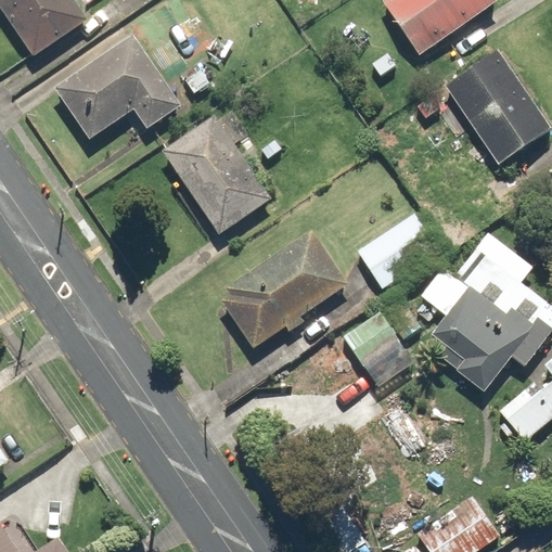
[(88,21),(74,0),(0,0),(0,4),(35,56),(88,21)]
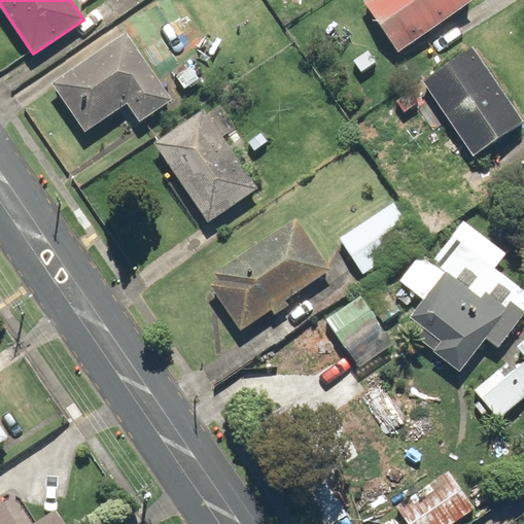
[(364,0),(363,1),(399,54),(473,3),(470,0),(364,0)]
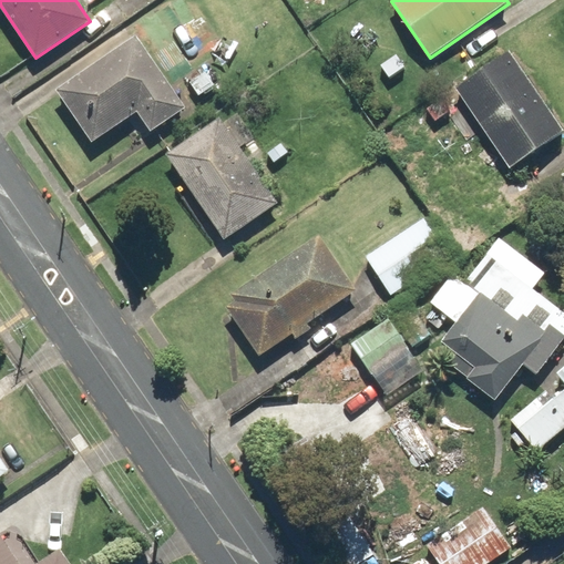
[(95,142),(133,112),(150,133),(184,105),(167,84),(130,37),(58,94),(95,142)]
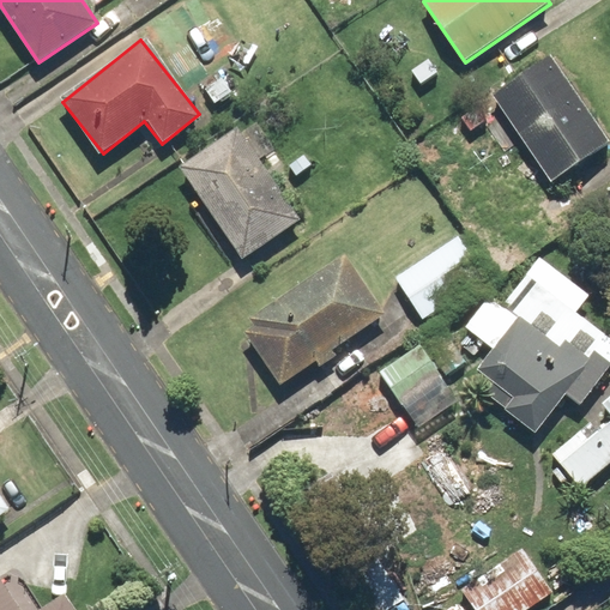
[(609,142),(551,55),(493,95),(550,181),(609,142)]
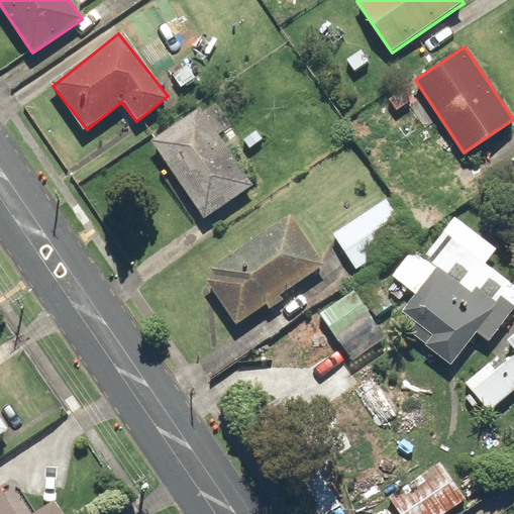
[(251,184),(200,108),(151,141),(203,217),(251,184)]
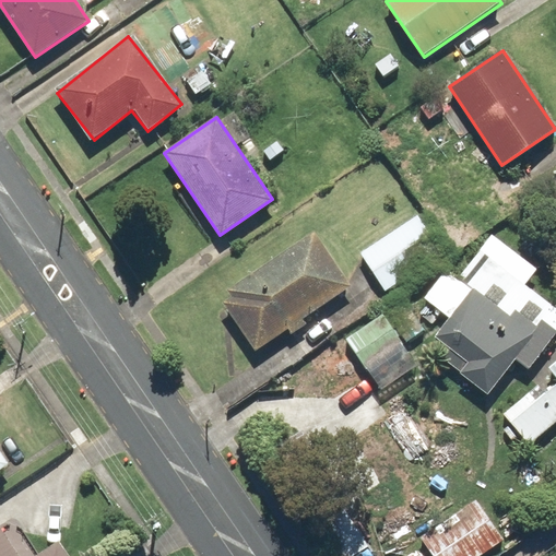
[(415,215),(362,249),(386,288),(440,253),(415,215)]
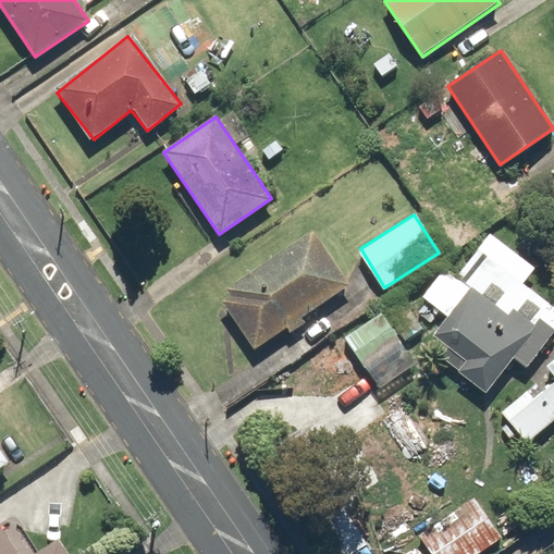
[(259,347),(348,283),(310,231),(221,296),(259,347)]
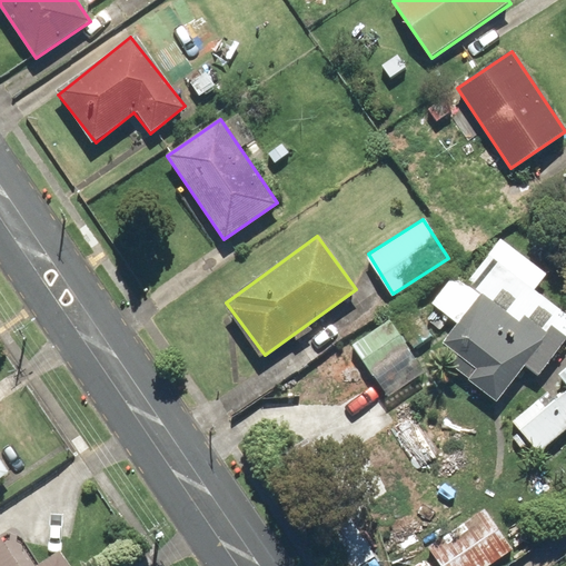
[(453,271),(430,304),(459,324),(440,349),(470,371),(464,381),(496,405),(524,366),(537,376),(565,335),(565,314),(494,264),(476,288),(453,271)]
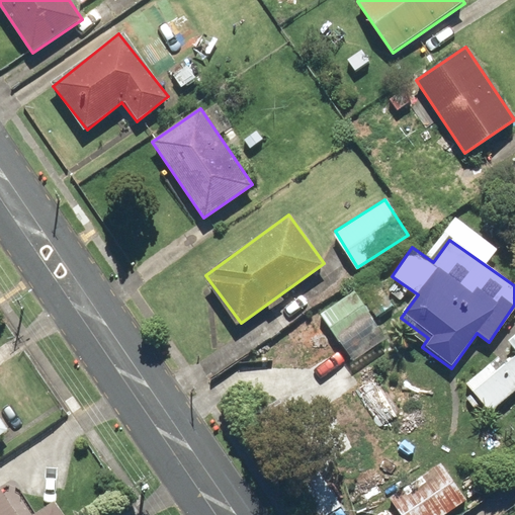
[(514,353),(476,387),(495,408),(514,391),(514,333),(507,341),(514,350),(514,353)]
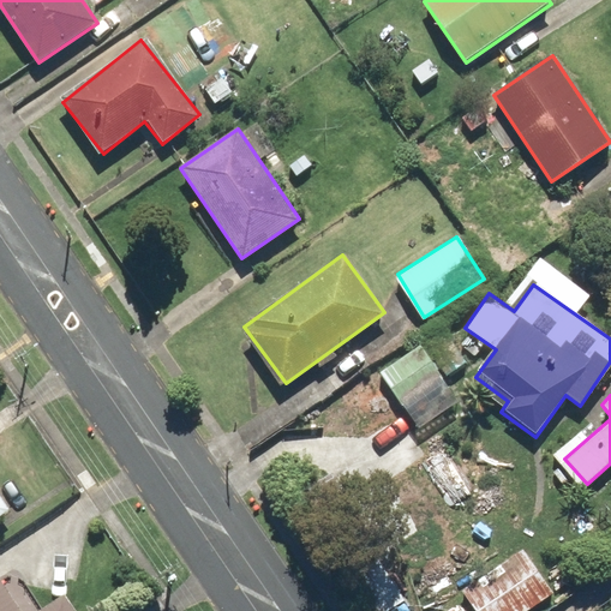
[(0,516),(10,511),(0,497),(0,516)]
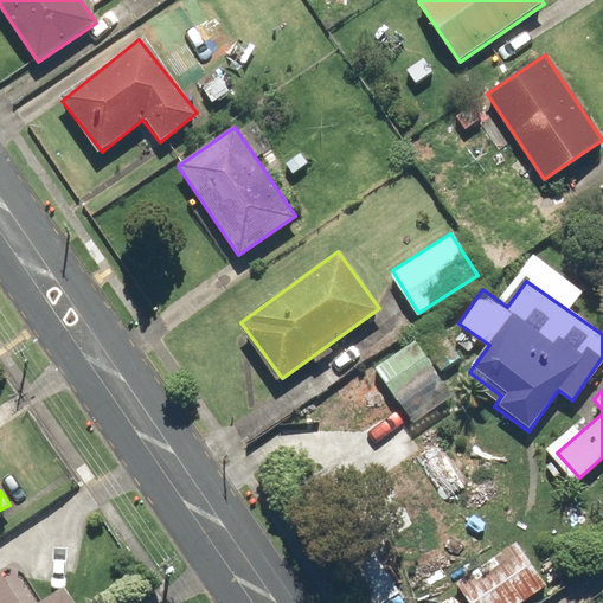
[(473,602),(515,602),(546,583),(515,536),(455,575),(473,602)]
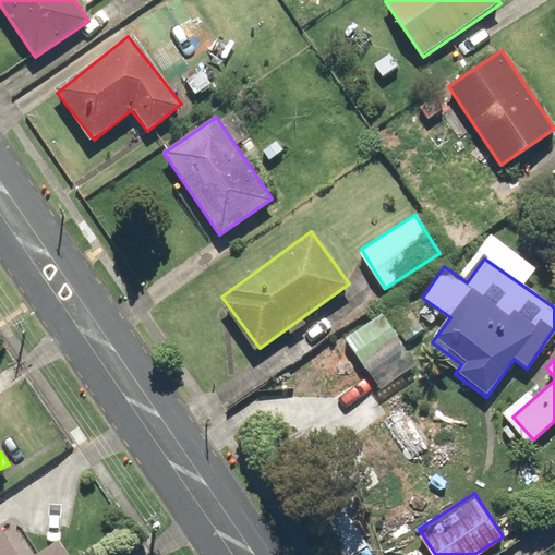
[(16,554),(0,530),(0,554),(69,554),(60,541),(37,554),(16,554)]
